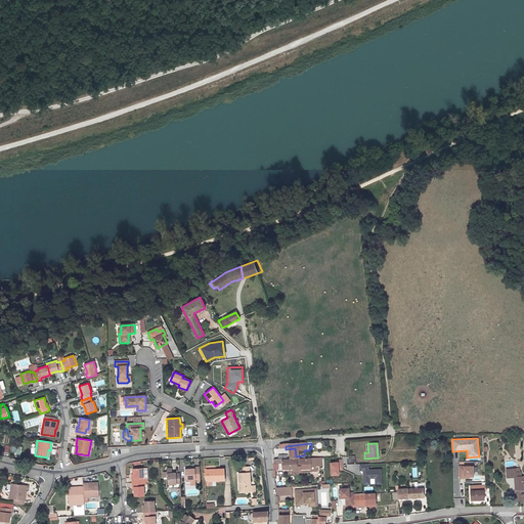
[(12,446),(11,452),(16,452),(15,454),(22,455),(22,446),(12,446)]
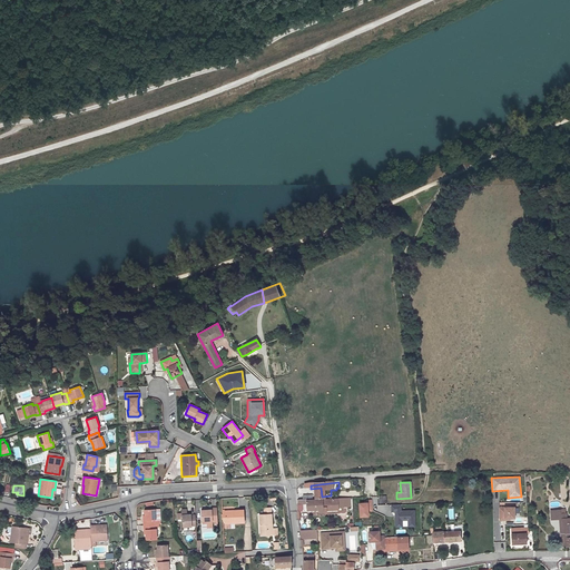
[(310,499),(305,499),(305,503),(313,503),(314,509),(344,508),(344,497),(336,498),(336,499),(318,499),(318,498),(310,499)]
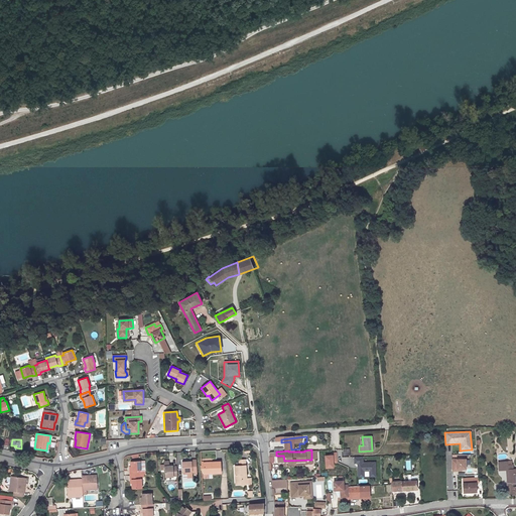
[(363,463),(363,457),(354,457),(354,464),(357,464),(357,478),(364,478),(364,472),(368,472),(369,478),(376,478),(375,462),(363,463)]
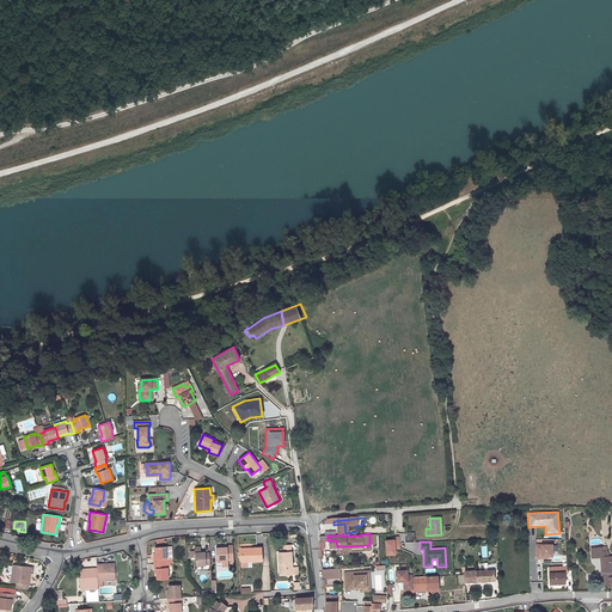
[(552,544),(534,544),(536,560),(548,560),(548,558),(552,558),(552,544)]
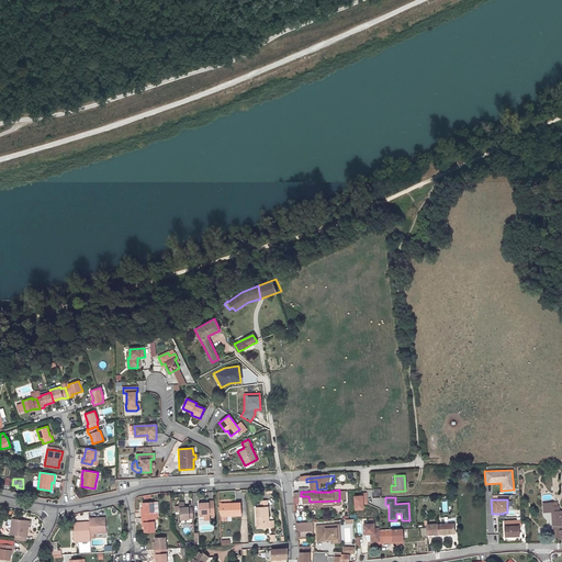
[(213,515),(214,515),(214,501),(209,502),(209,503),(199,504),(199,514),(205,514),(210,514),(210,515),(213,515)]
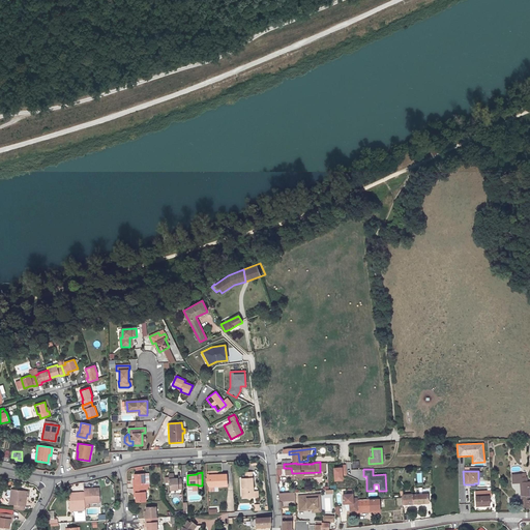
[(254,497),(253,478),(253,472),(245,473),(246,478),(241,479),(241,488),(243,488),(243,497),(254,497)]
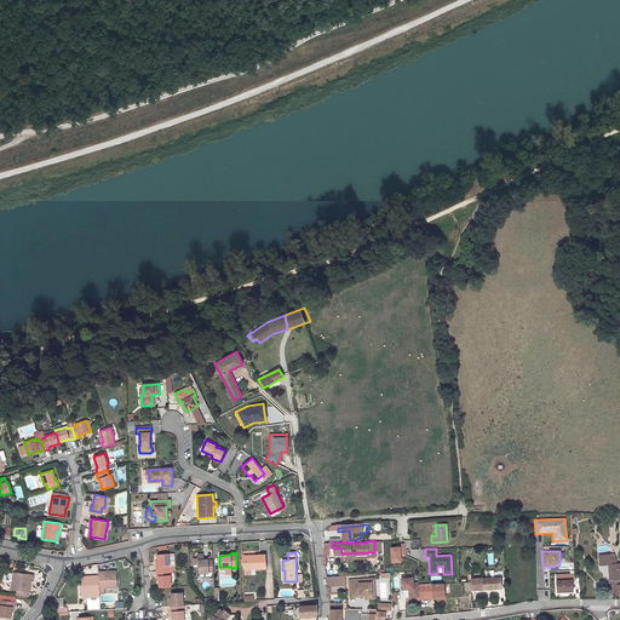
[(168,566),(170,566),(168,554),(158,555),(158,561),(158,566),(156,566),(156,572),(168,570),(168,566)]
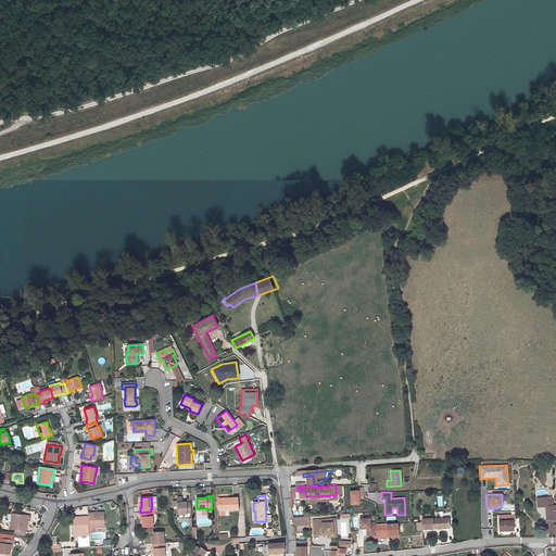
[(550,496),(541,496),(542,506),(550,505),(550,501),(550,496)]
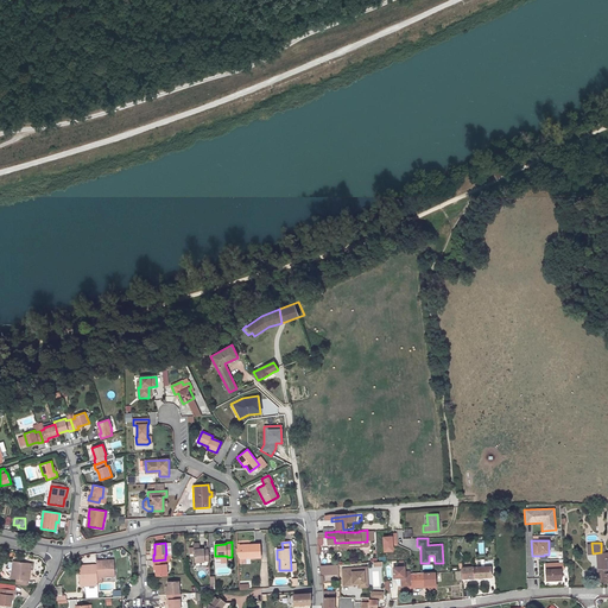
[(195,555),(195,562),(204,562),(209,562),(208,549),(200,549),(198,544),(194,544),(194,548),(195,555)]
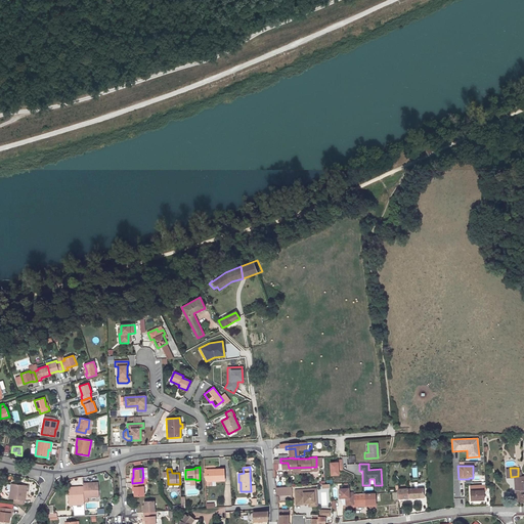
[(224,469),(216,469),(216,471),(207,471),(207,473),(208,479),(208,481),(225,480),(224,469)]
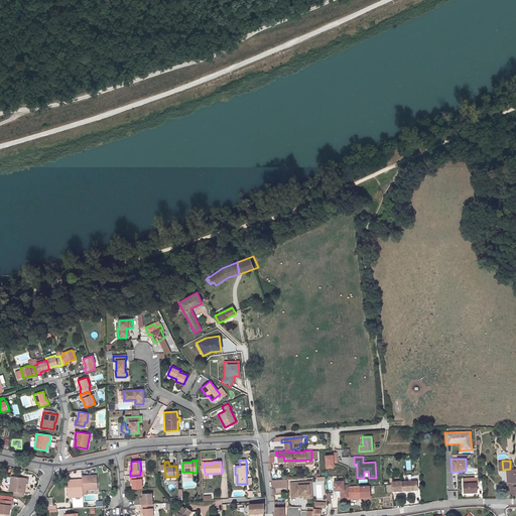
[(140,475),(130,476),(130,480),(132,480),(132,484),(132,489),(142,488),(141,479),(140,479),(140,475)]
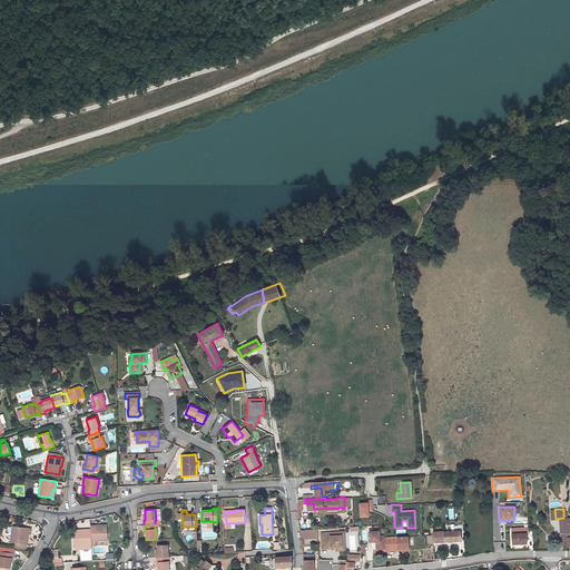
[(12,526),(10,542),(15,543),(15,548),(27,549),(28,536),(26,536),(26,528),(12,526)]
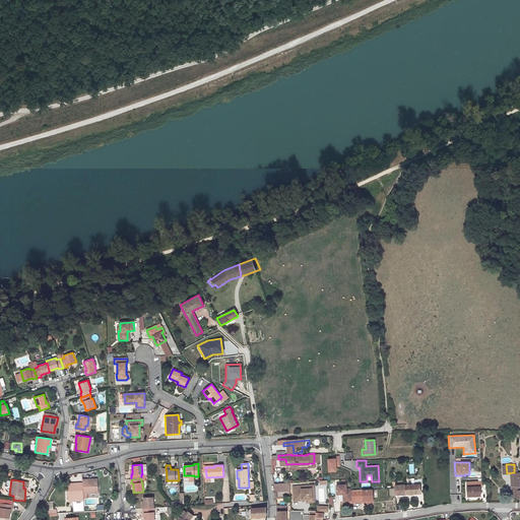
[(98,480),(89,480),(90,479),(82,479),(82,482),(83,494),(99,493),(98,480)]
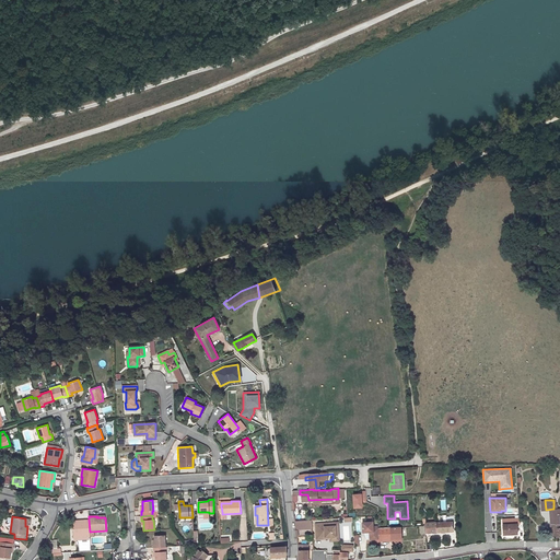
[(455,518),(453,520),(430,521),(430,531),(456,528),(455,518)]
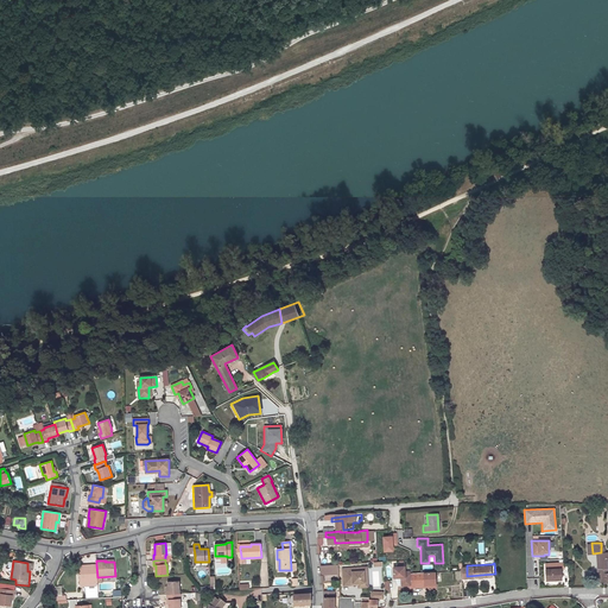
[(551,563),(551,577),(565,578),(565,568),(568,568),(567,563),(551,563)]
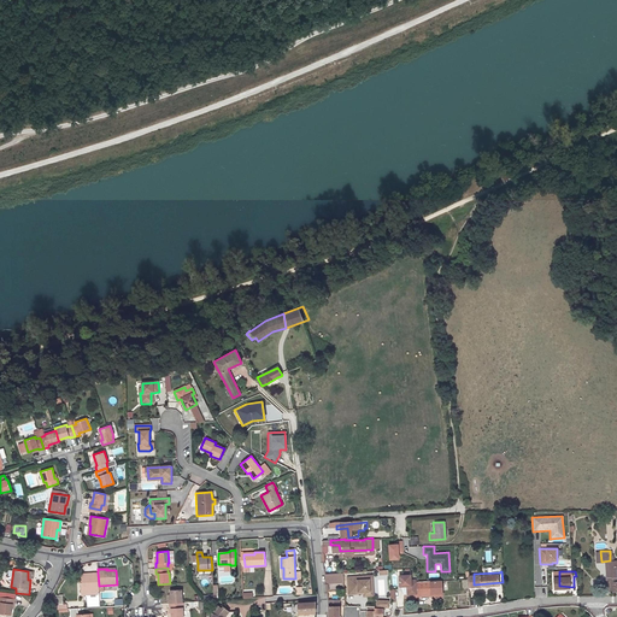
[(80,576),(81,591),(99,589),(99,586),(98,573),(88,574),(89,575),(80,576)]
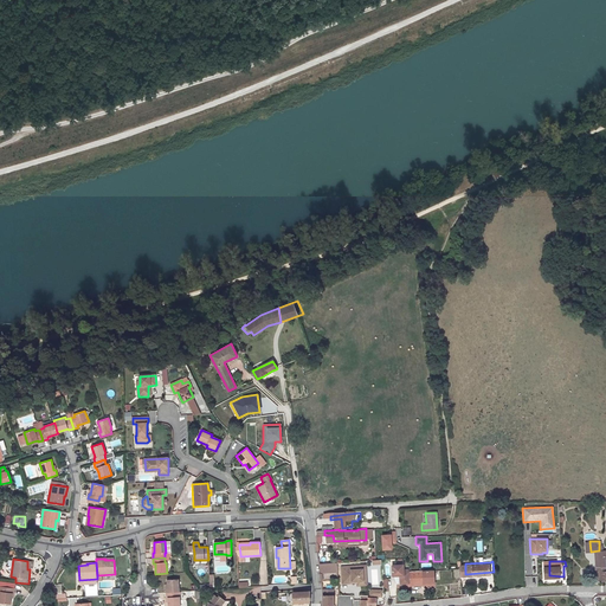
[(369,563),(349,563),(349,580),(359,580),(359,579),(363,578),(363,580),(373,580),(373,569),(369,569),(369,563)]
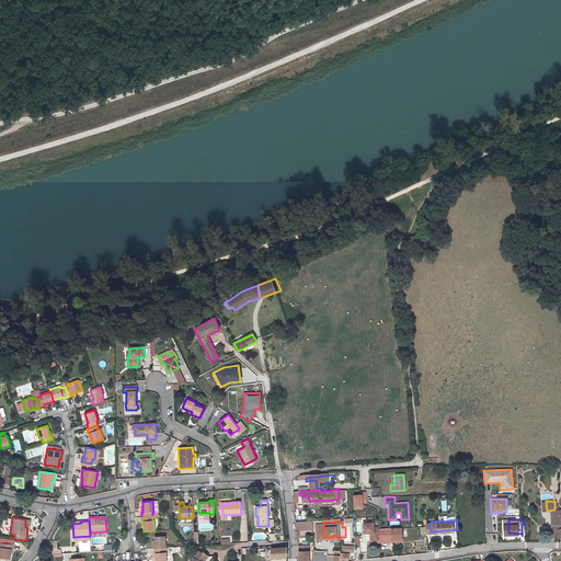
[(396,525),(382,525),(382,529),(384,535),(396,535),(396,536),(398,536),(398,539),(405,539),(405,525),(396,526),(396,525)]
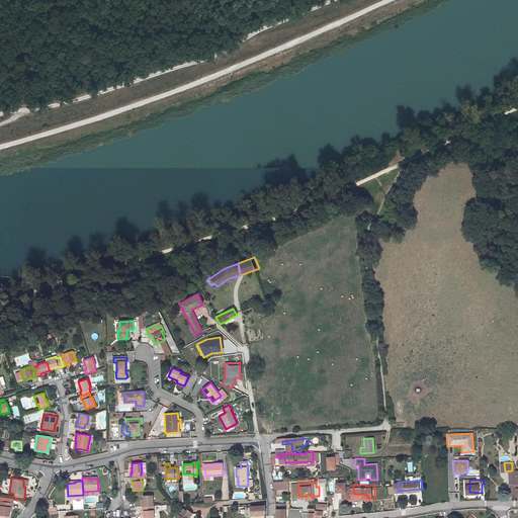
[(142,501),(142,506),(152,506),(153,506),(153,495),(143,496),(143,499),(143,501),(142,501)]
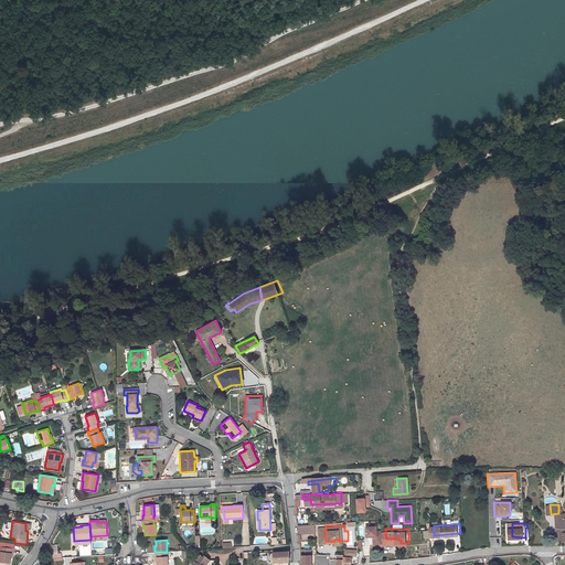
[(80,555),(92,555),(91,545),(80,545),(80,555)]
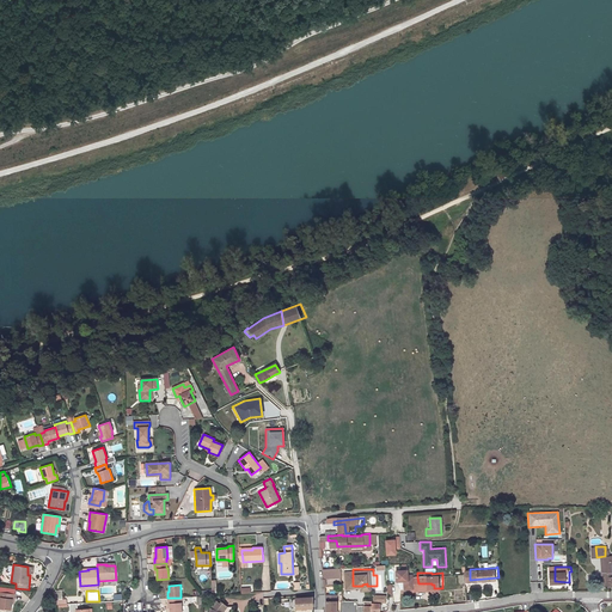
[(14,594),(0,592),(0,597),(1,598),(0,601),(0,609),(11,610),(12,604),(12,599),(14,599),(14,594)]
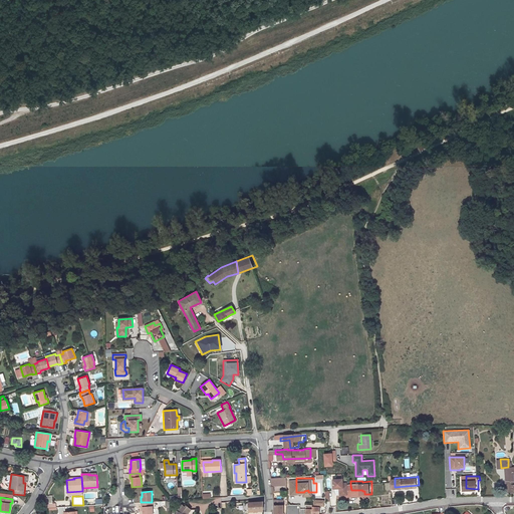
[(287,497),(278,497),(278,505),(278,513),(287,513),(287,497)]
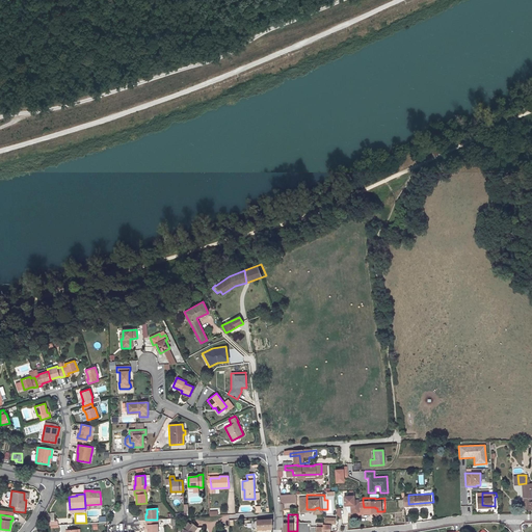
[(156,524),(156,520),(145,520),(145,525),(148,525),(148,529),(148,531),(157,531),(158,524),(156,524)]
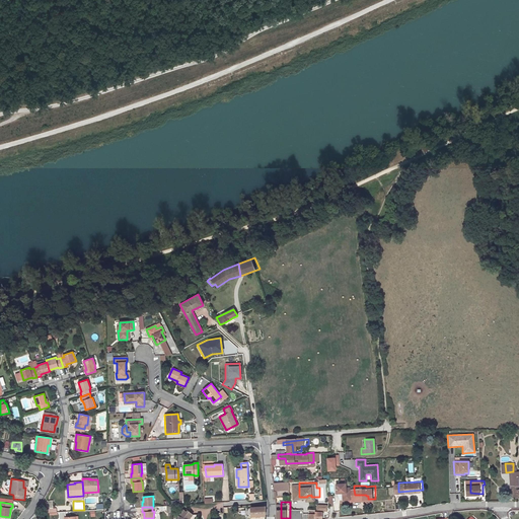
[(266,507),(250,508),(250,509),(246,510),(247,516),(251,516),(251,517),(265,516),(266,507)]
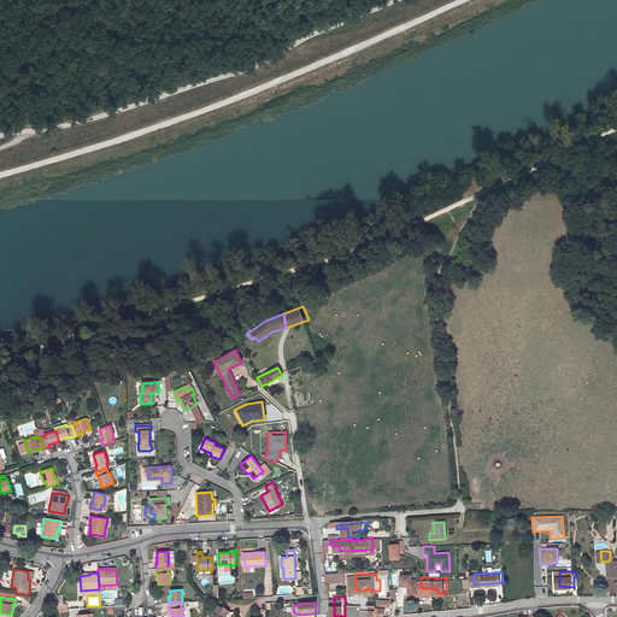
[(372,607),(372,616),(387,615),(387,605),(378,605),(377,605),(377,607),(372,607)]
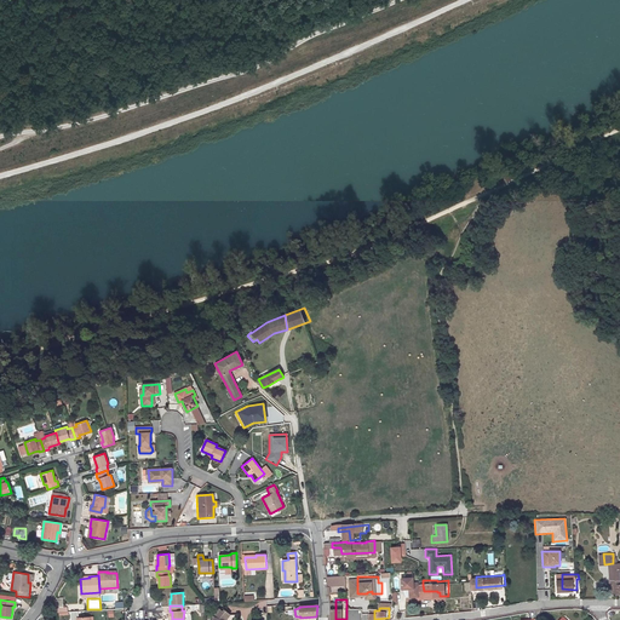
[(227,619),(230,615),(225,610),(223,613),(220,609),(213,616),(214,618),(212,619),(227,619)]
